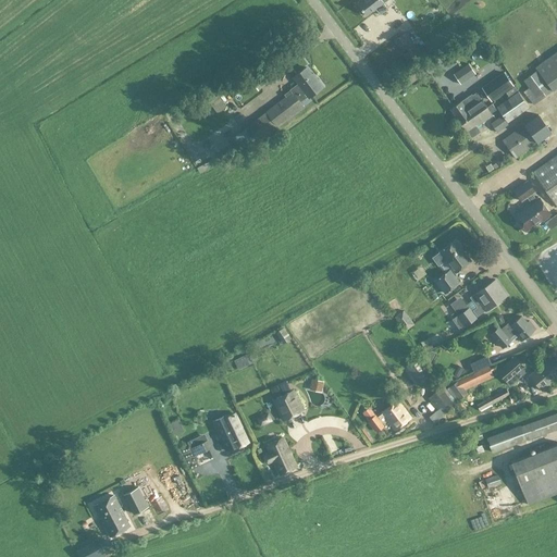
[(361,0),(357,3),(367,16),(372,11),(373,12),(375,10),(380,15),(388,9),(384,3),(381,0),(361,0)]
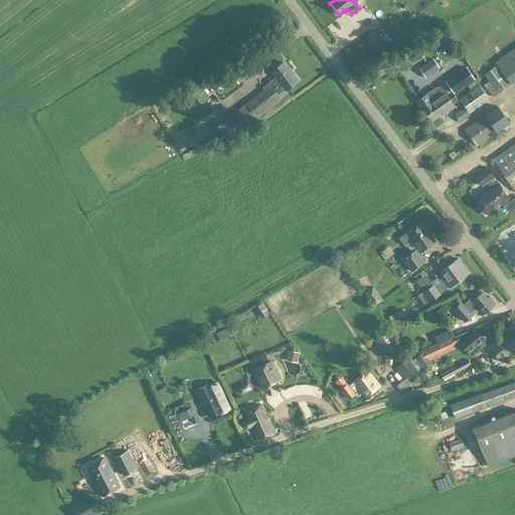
[(390,52),(374,31),(364,38),(376,54),(382,50),(386,55),(390,52)]
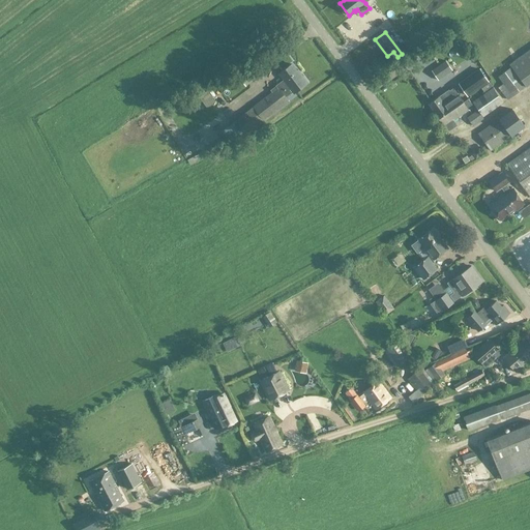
[(529,49),(509,64),(511,66),(526,87),(529,83),(529,49)]
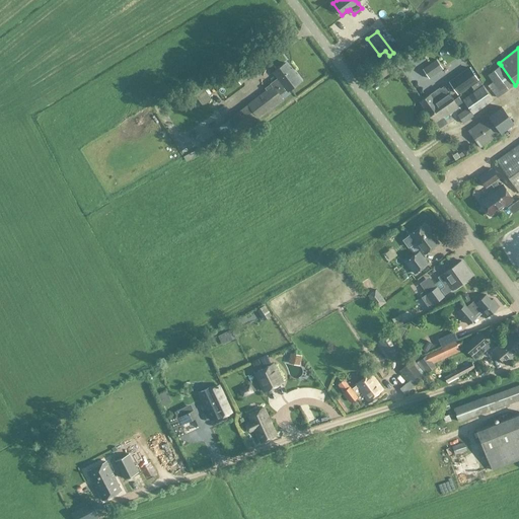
[(436,59),(423,69),(430,79),(443,69),(436,59)]
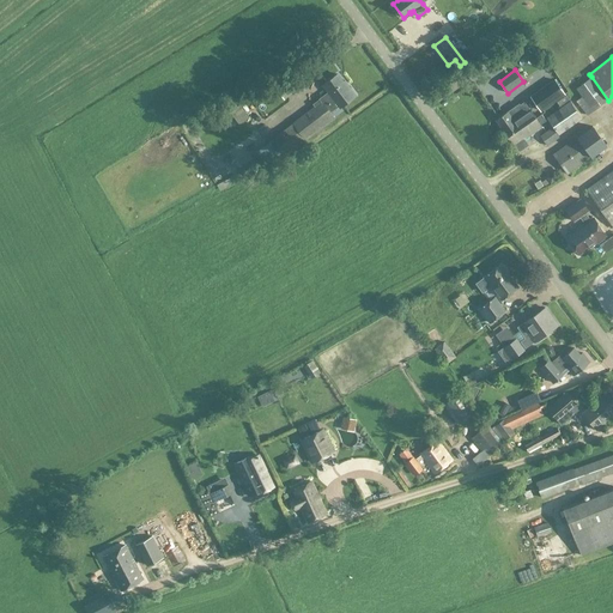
[(293,123),(305,139),(334,119),(331,113),(339,107),(340,108),(356,96),(349,85),(346,86),(338,74),(323,85),(328,92),(320,99),(322,102),(293,123)]
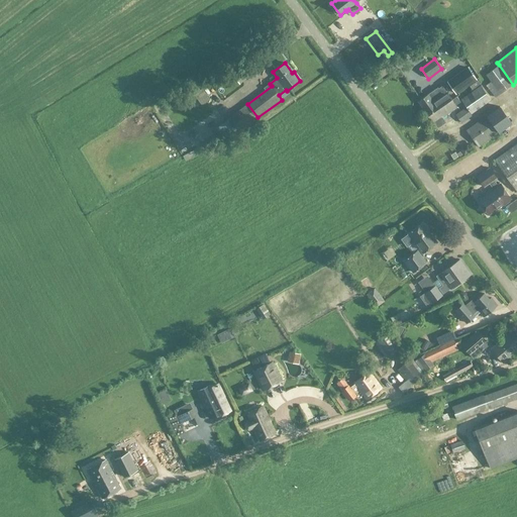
[(495,97),(513,85),(499,65),(486,75),(491,82),(486,85),(495,97)]
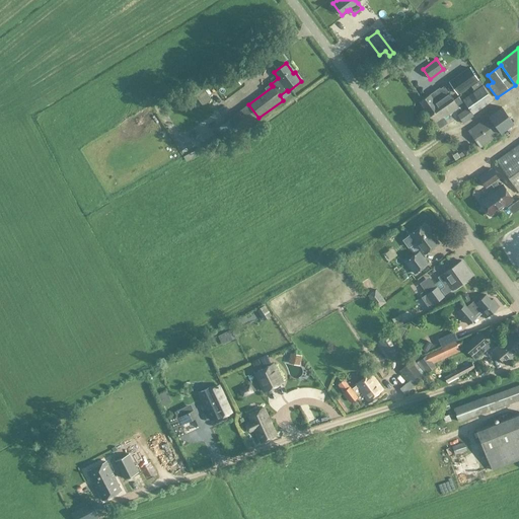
[(478,80),(469,68),(450,81),(458,93),(478,80)]
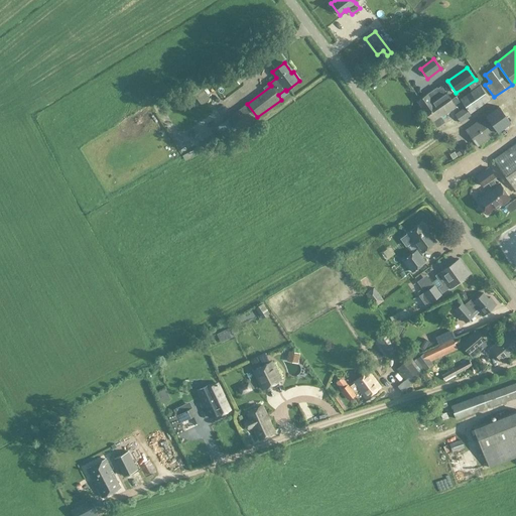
[(471,114),(490,100),(480,85),(460,99),(471,114)]
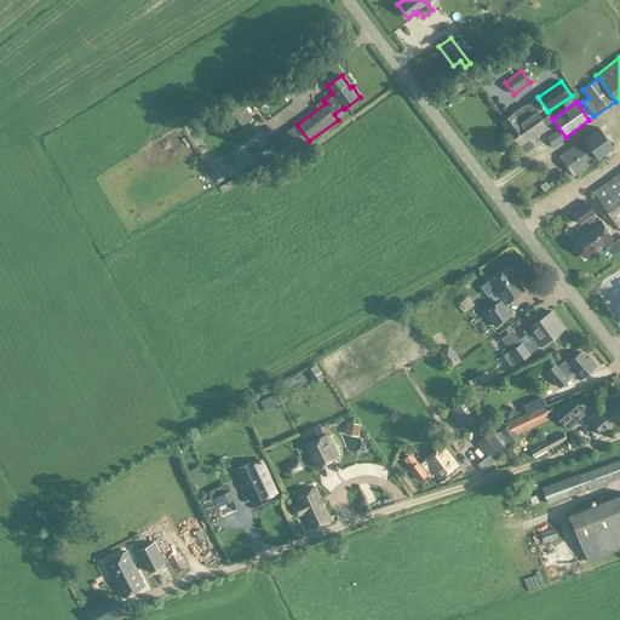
[(530,142),(549,128),(546,126),(552,122),(547,115),(541,120),(530,103),(526,107),(526,105),(514,113),(501,121),(506,128),(520,148),(521,148),(524,153),(534,147),(530,142)]
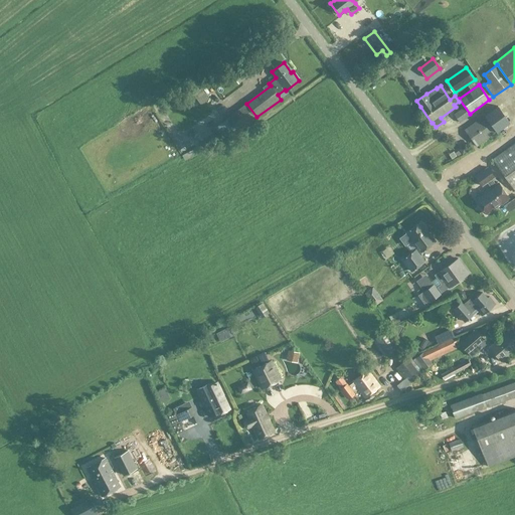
[(498,106),(484,116),(497,132),(510,122),(498,106)]
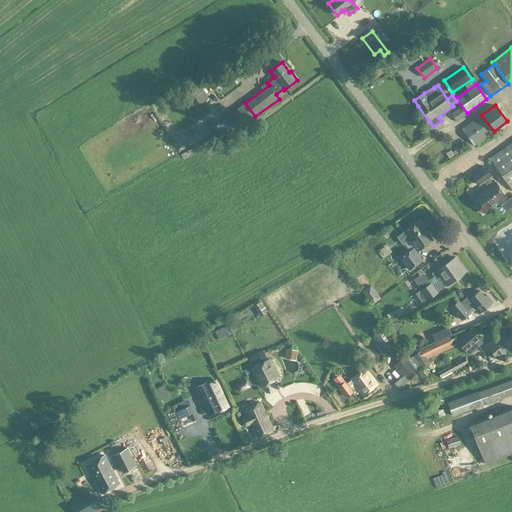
[(467,115),(461,106),(451,114),(457,122),(467,115)]
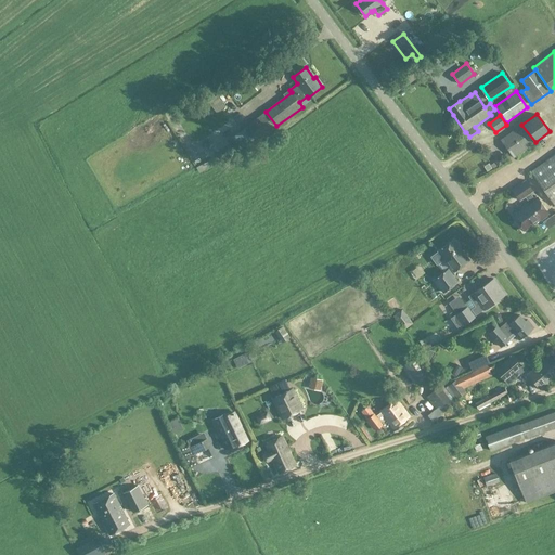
[(536,142),(521,125),(501,139),(514,158),(536,142)]
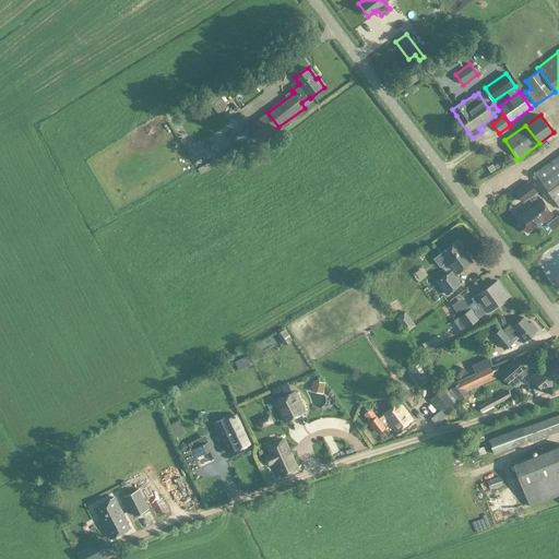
[(558,155),(535,173),(558,205),(558,155)]
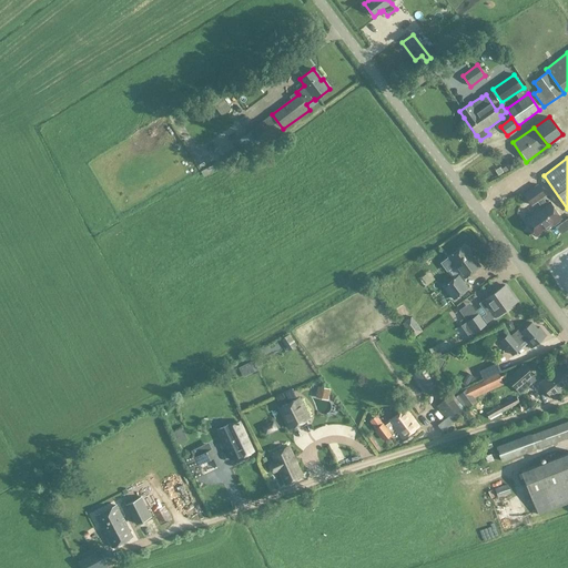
[(206,174),(215,164),(211,160),(202,169),(206,174)]
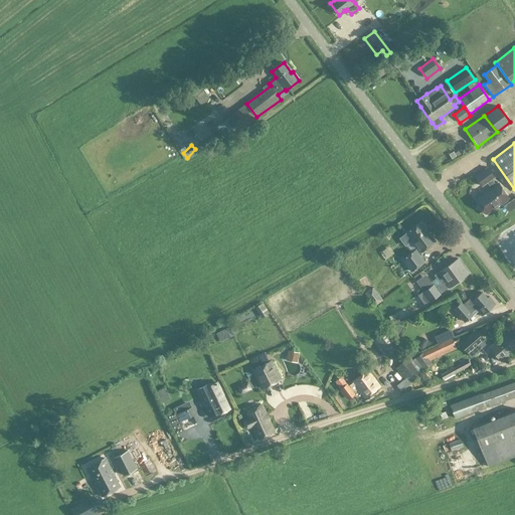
[(499,182),(496,184),(492,179),(495,177),(488,167),(475,176),(482,185),(487,182),(491,187),(476,198),(487,213),(501,203),(502,204),(508,200),(507,199),(509,197),(499,182)]
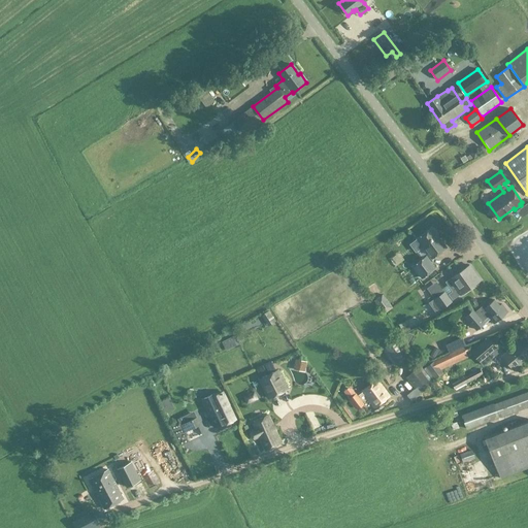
[(417,237),(429,255),(427,256),(426,256),(413,265),(422,277),(435,267),(429,259),(431,258),(432,258),(447,246),(439,237),(438,238),(436,235),(438,234),(437,233),(437,231),(435,228),(433,228),(432,227),(417,237)]
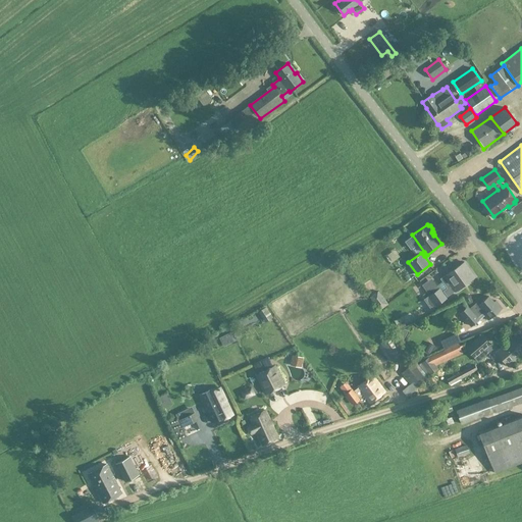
[(461,288),(463,286),(475,277),(464,262),(440,279),(448,289),(444,292),(448,297),(455,292),(457,291),(457,292),(462,289),(461,288)]
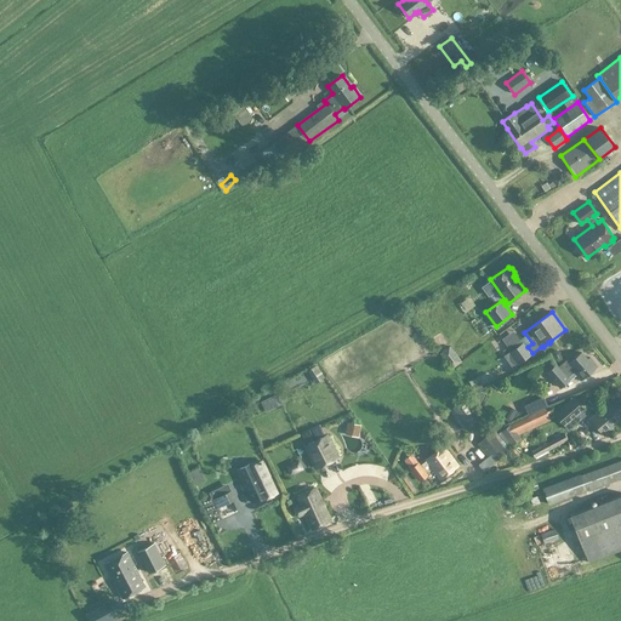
[(506,341),(516,332),(510,326),(500,335),(506,341)]
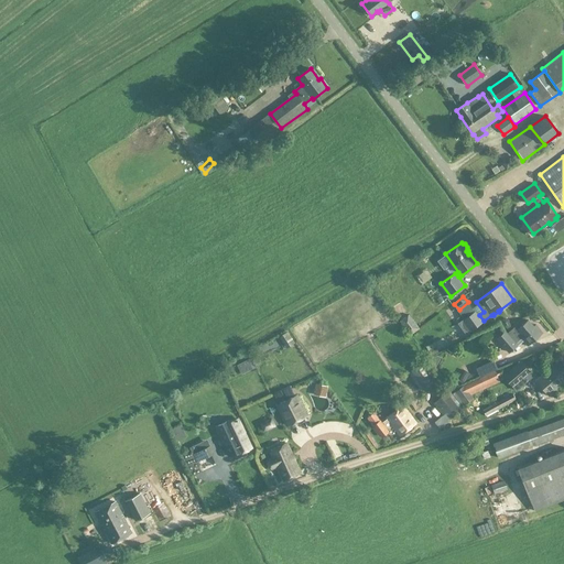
[(463,321),(470,331),(483,322),(475,312),(463,321)]
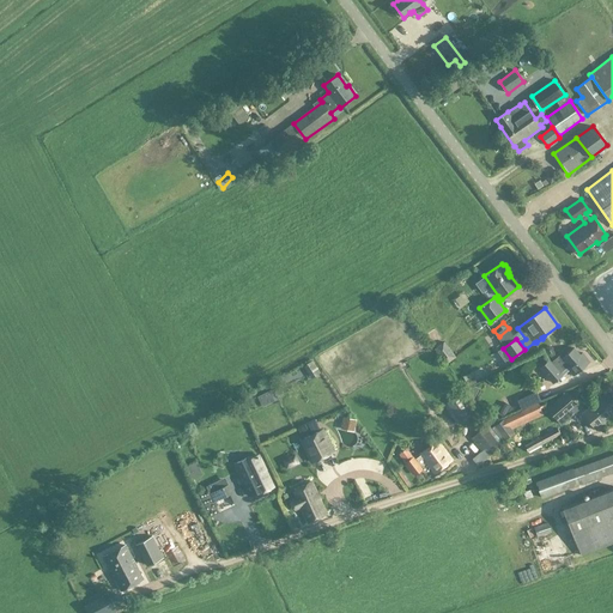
[(445,364),(455,357),(444,341),(435,349),(445,364)]
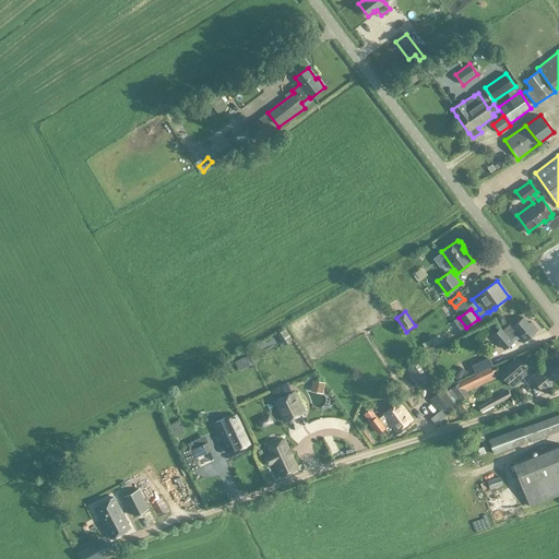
[(497,321),(499,324),(503,325),(506,324),(507,321),(503,317),(500,316),(498,317),(497,321)]
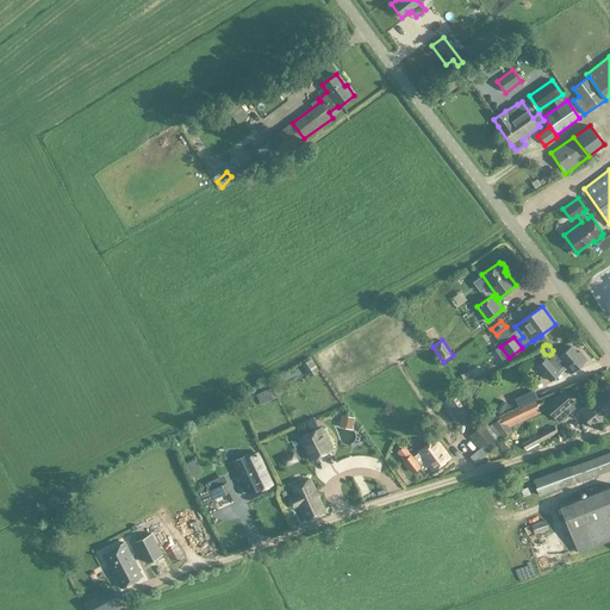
[(500,347),(496,350),(504,362),(509,358),(500,347)]
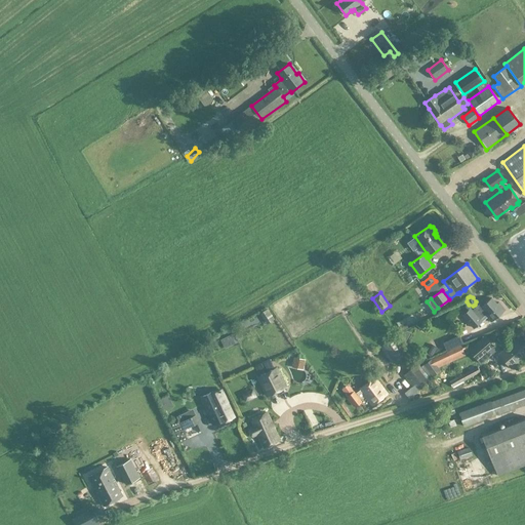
[(480,319),(485,315),(491,322),(506,310),(499,303),(497,305),(491,298),(482,307),(480,304),(472,311),(471,309),(462,315),(474,327),(481,321),(480,319)]
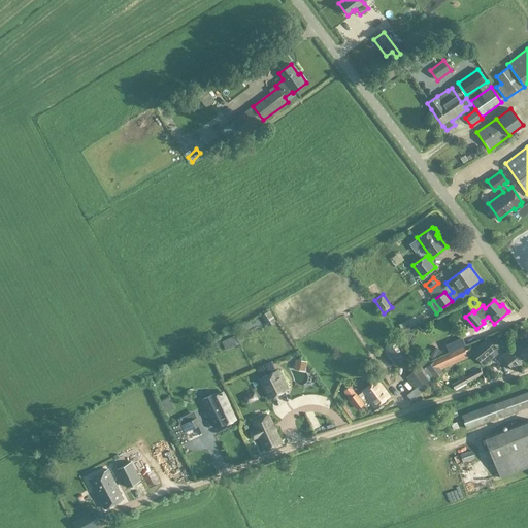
[(269,326),(275,322),(269,310),(262,315),(269,326)]
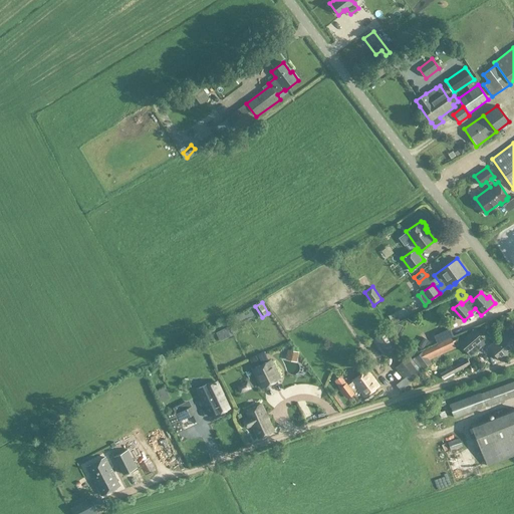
[(450,328),(434,335),(438,343),(454,336),(450,328)]
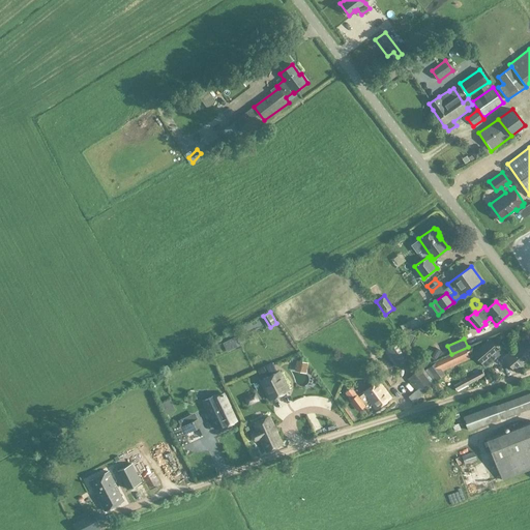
[(496,350),(498,349),(490,339),(473,353),(486,366),(500,354),(496,350)]
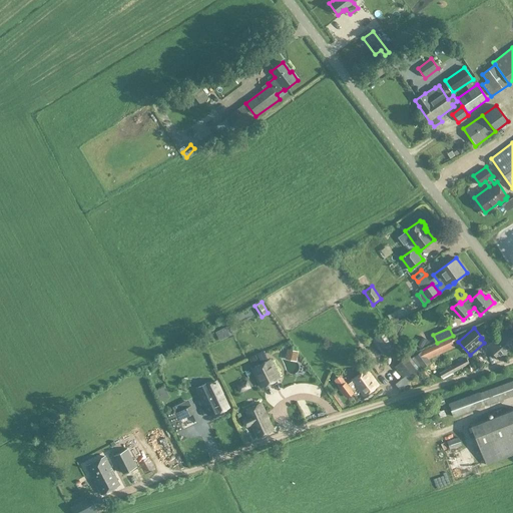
[(512,347),(512,333),(509,328),(488,345),(500,359),(512,347)]
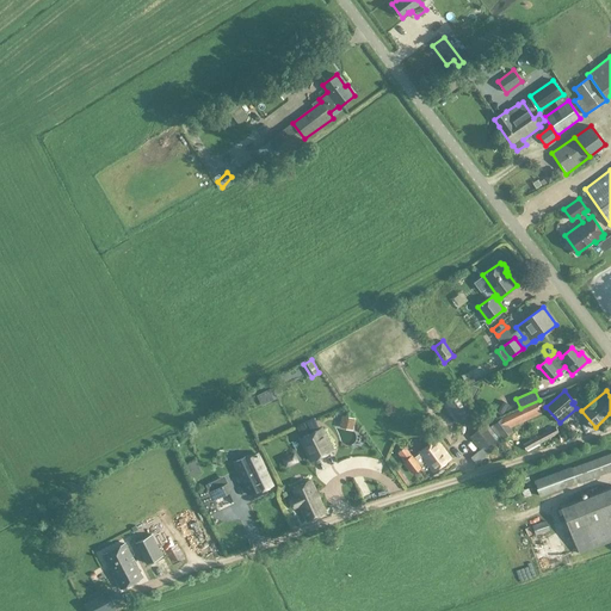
[(461,424),(473,415),(458,394),(446,402),(461,424)]
